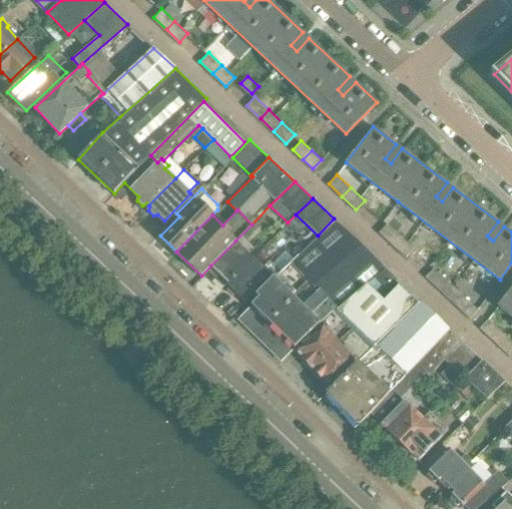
[(334,218),(318,235),(367,283),(375,277),(385,268),(386,268),(367,249),(368,249),(367,248),(366,248),(355,238),(356,237),(354,236),(334,218)]
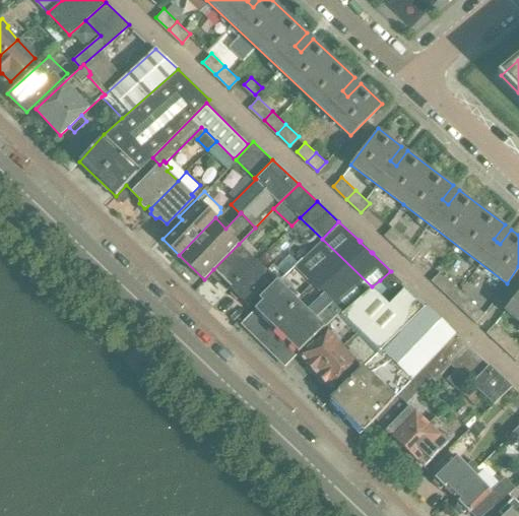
[(384,235),(399,248),(407,240),(393,226),(384,235)]
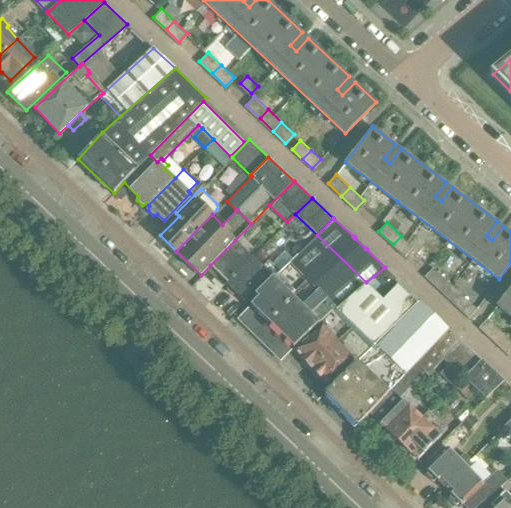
[(272,276),(255,294),(258,297),(251,304),(251,305),(242,314),(277,347),(285,339),(293,347),(322,322),(330,315),(327,312),(335,305),(337,307),(366,282),(317,235),(273,277),(272,276)]
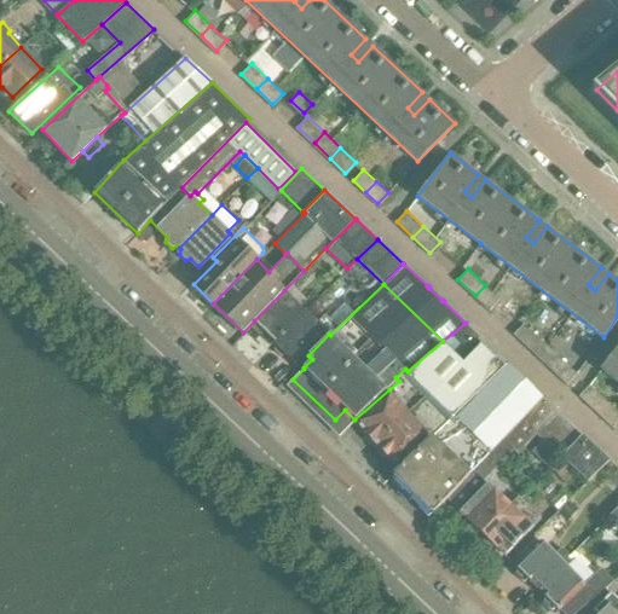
[(485,285),(475,295),(490,308),(500,297),(485,285)]
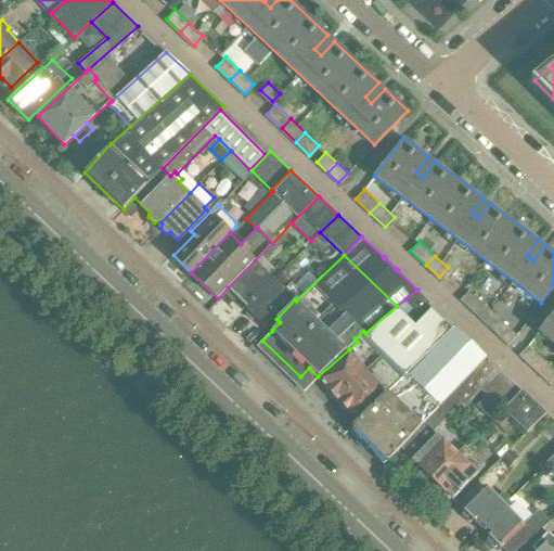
[(245,305),(246,306),(273,279),(255,260),(228,287),(236,295),(232,299),(242,308),(245,305)]
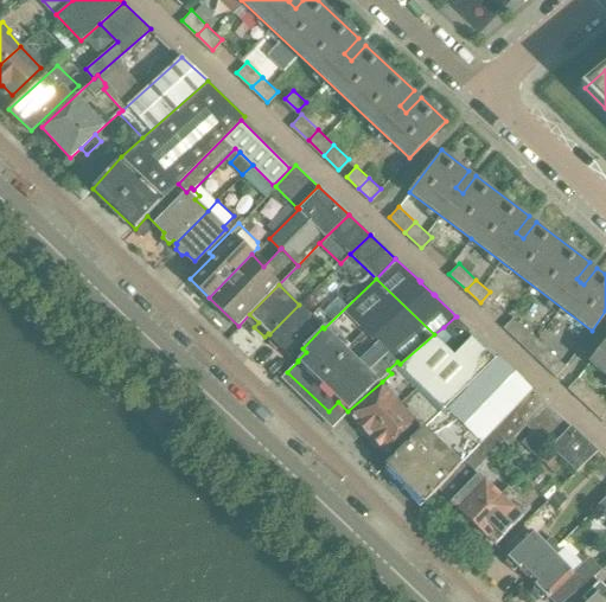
[(299,305),(269,334),(272,335),(270,337),(270,338),(269,341),(275,347),(279,346),(280,346),(281,345),(291,354),(327,316),(318,307),(311,315),(299,305)]
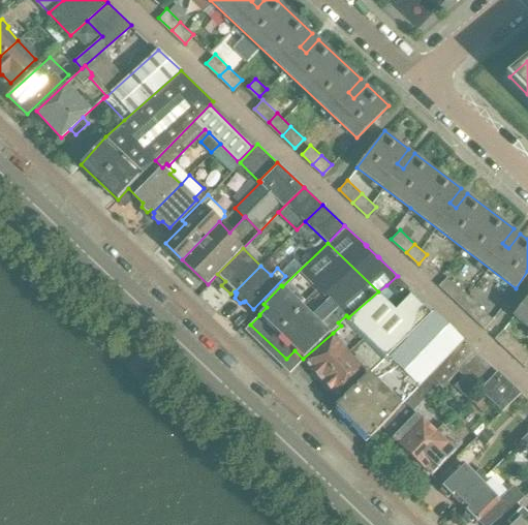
[(439,284),(455,299),(463,289),(447,275),(439,284)]
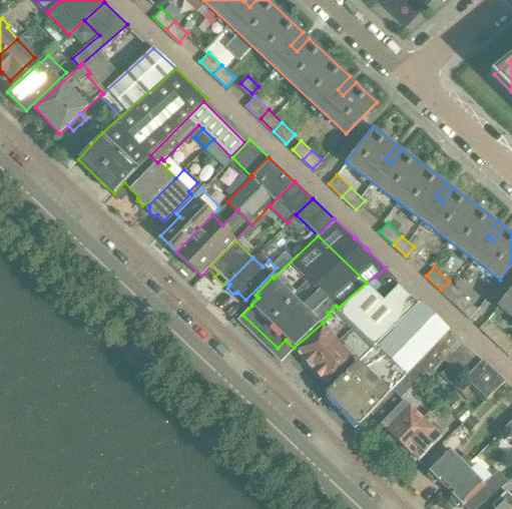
[(397,279),(385,268),(375,277),(387,289),(397,279)]
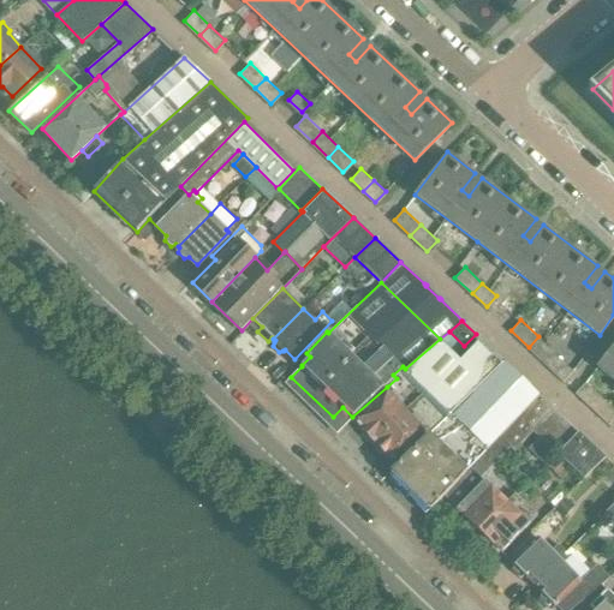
[(529,347),(547,364),(556,353),(538,336),(529,347)]
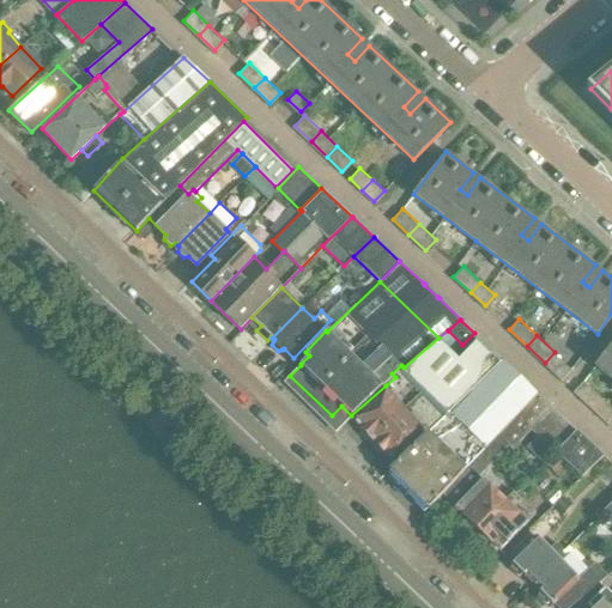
[(479,336),(459,358),(483,378),(503,359),(479,336)]
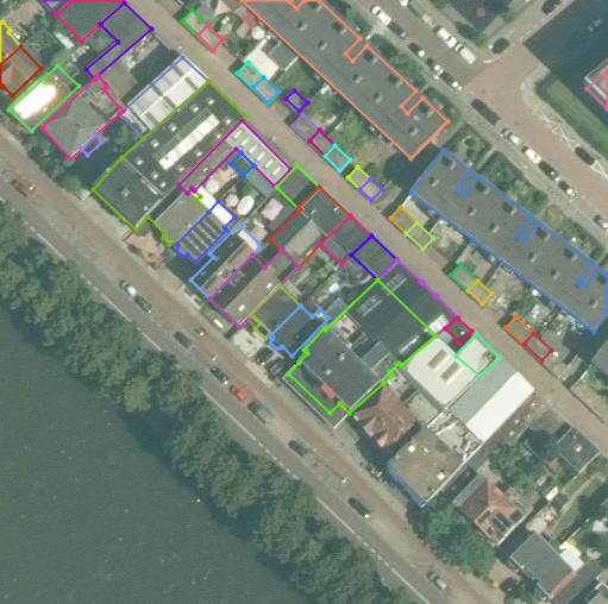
[(401,365),(421,387),(452,358),(456,356),(436,335),(401,365)]
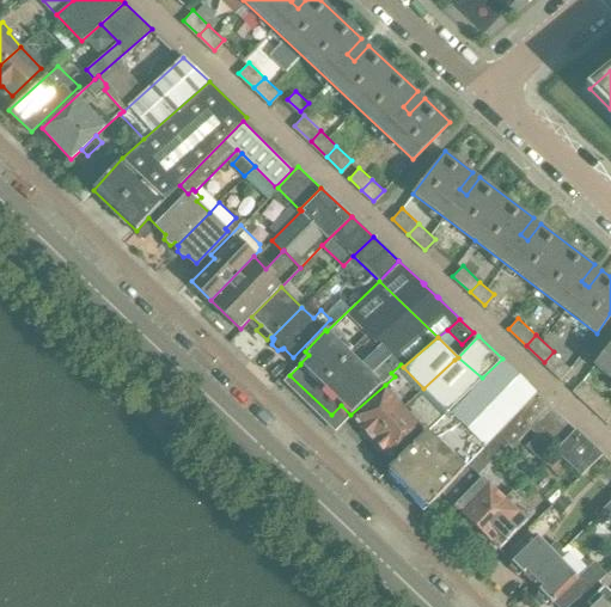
[(610,342),(594,365),(610,376),(610,342)]
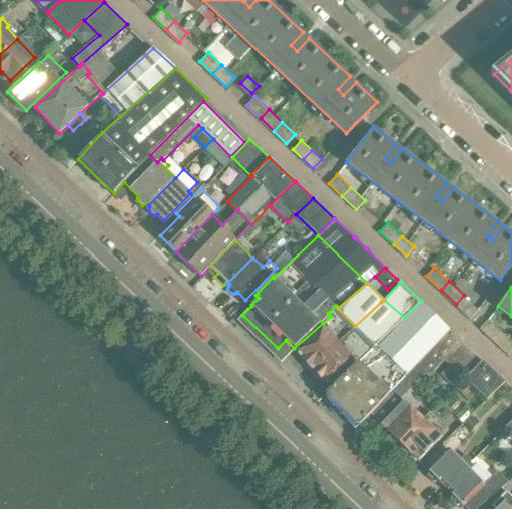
[(464,295),(456,304),(470,317),(478,308),(464,295)]
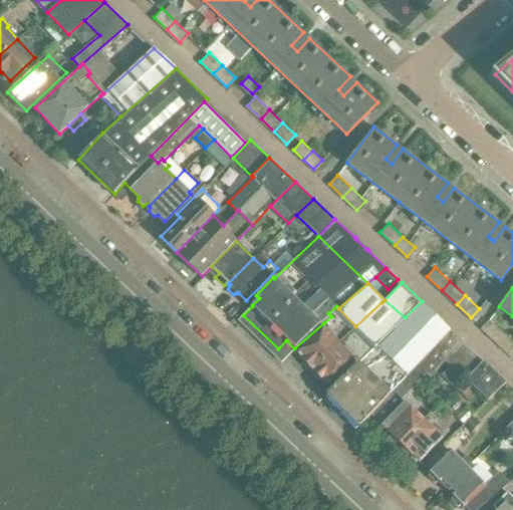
[(381,302),(355,326),(375,345),(401,321),(405,317),(385,300),(381,302)]
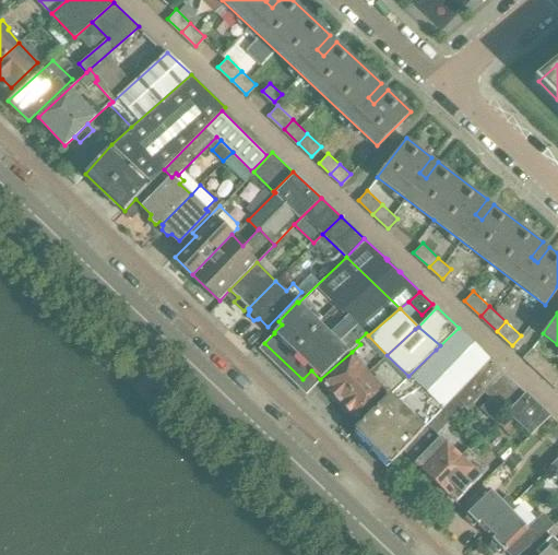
[(407,411),(424,427),(454,396),(489,357),(459,328),(440,345),(436,350),(408,376),(390,394),(407,411)]
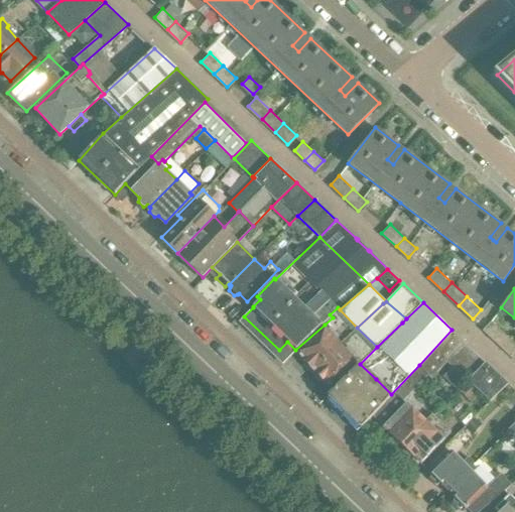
[(483,329),(497,342),(506,333),(492,320),(483,329)]
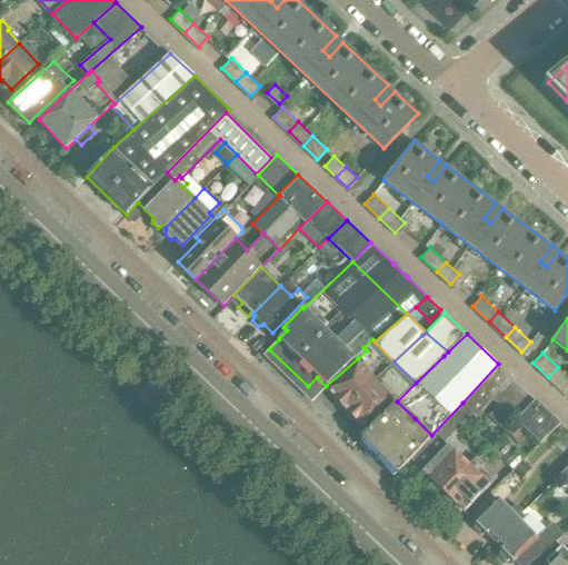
[(345,405),(347,407),(376,378),(371,374),(375,370),(365,360),(362,363),(358,358),(326,386),(337,397),(336,398),(336,402),(340,406),(342,406),(345,405)]
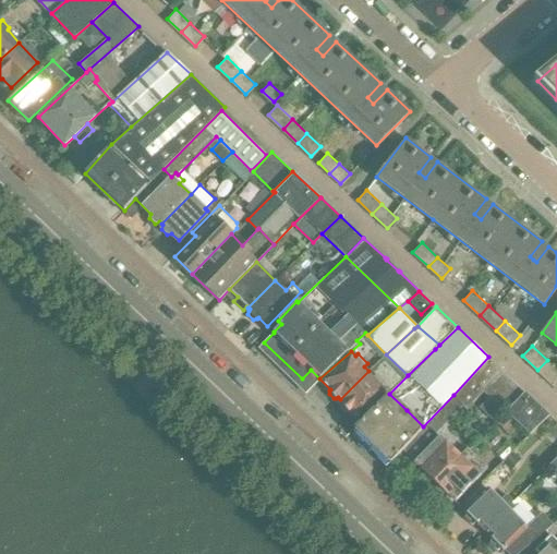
[(453,395),(462,404),(467,408),(503,370),(488,357),(453,395)]
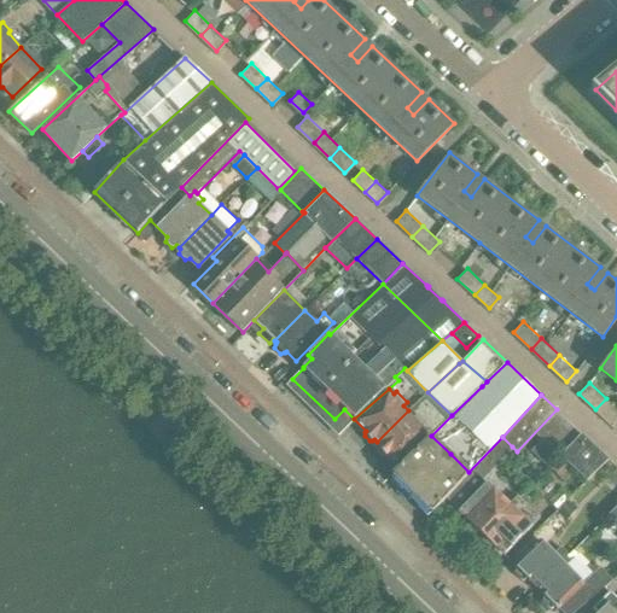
[(616,409),(606,398),(595,409),(612,425),(616,420),(616,409)]
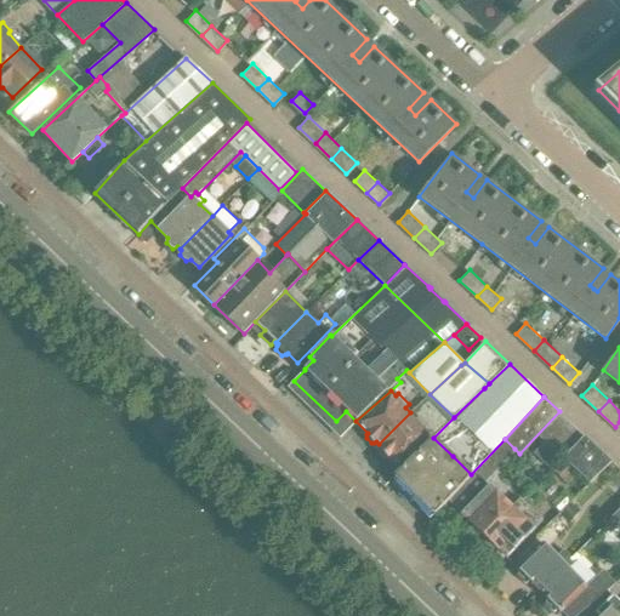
[(410,412),(379,444),(381,446),(380,448),(380,451),(384,456),(387,456),(390,455),(398,463),(431,432),(428,428),(431,427),(420,416),(416,420),(410,412)]
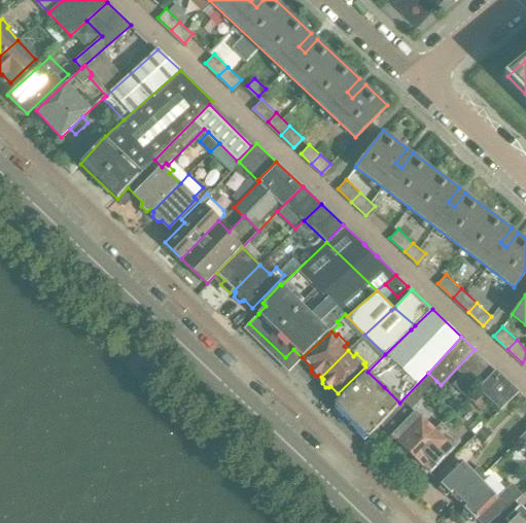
[(460,371),(478,387),(496,370),(478,352),(460,371)]
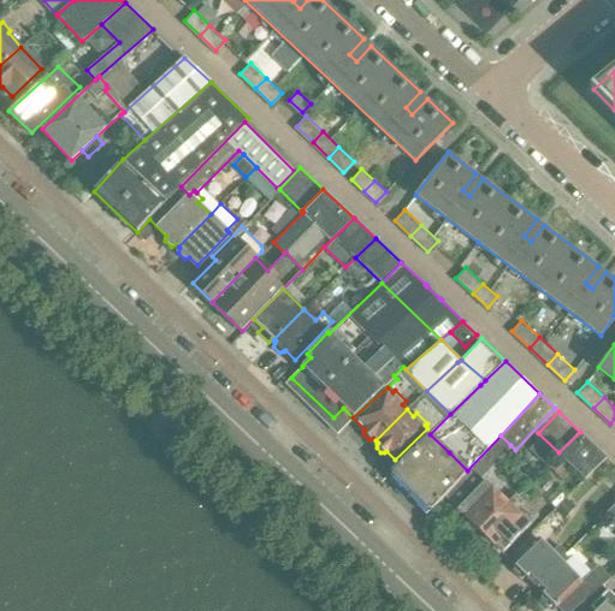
[(580,432),(559,452),(585,478),(607,457),(580,432)]
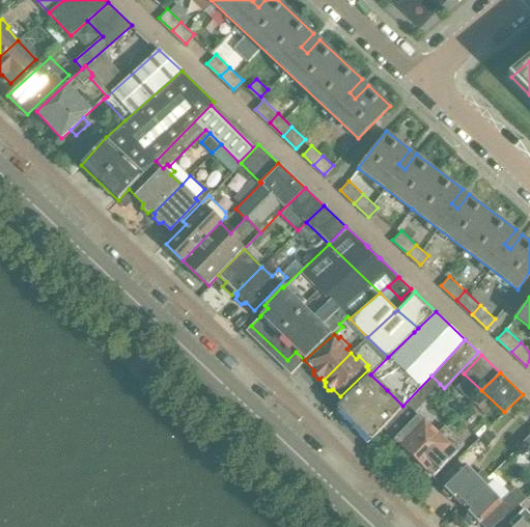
[(337,406),(355,422),(387,390),(370,375),(337,406)]
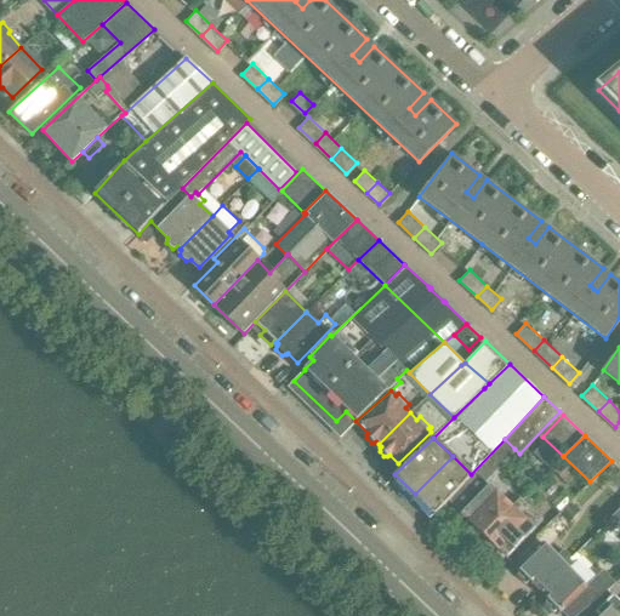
[(481,531),(484,535),(512,505),(508,501),(487,480),(515,449),(505,439),(471,474),(449,498),(462,512),(461,513),(472,524),(470,526),(478,534),(481,531)]
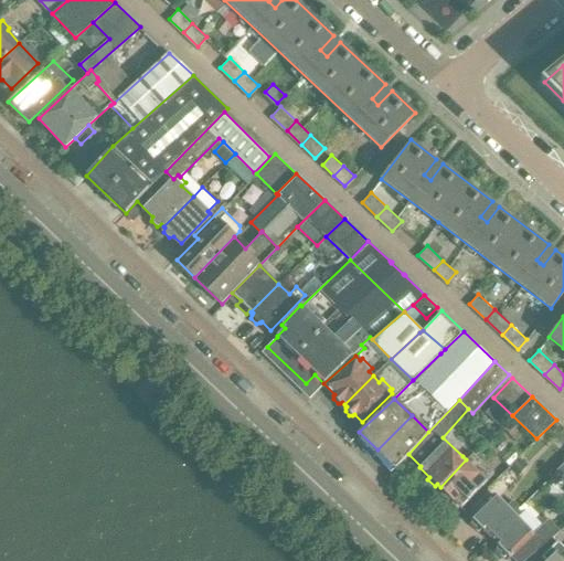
[(395,467),(408,454),(428,432),(412,415),(378,450),(384,456),(395,467)]
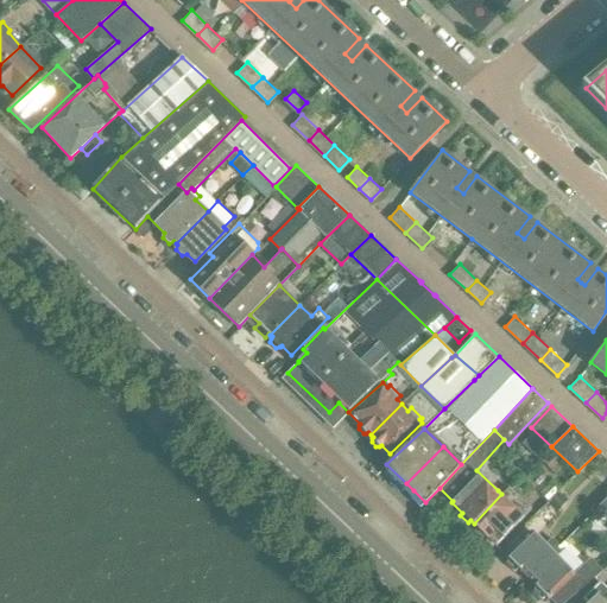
[(501,494),(474,524),(476,526),(474,528),(482,537),(484,534),(495,545),(524,516),(532,507),(511,486),(501,494)]
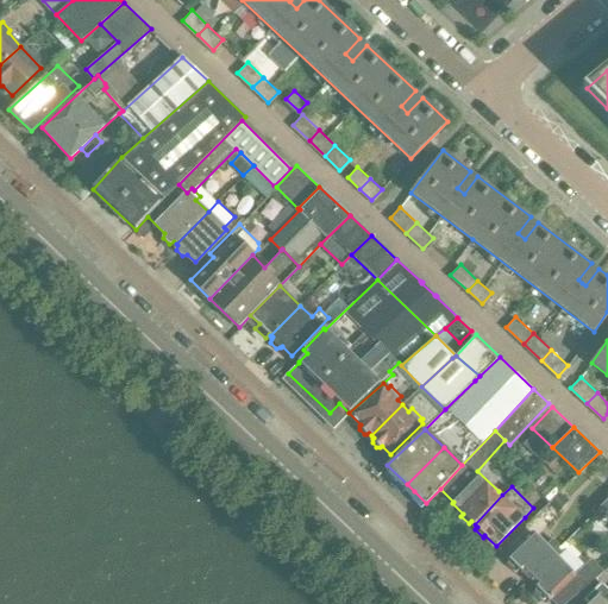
[(527,523),(537,534),(564,507),(555,497),(527,523)]
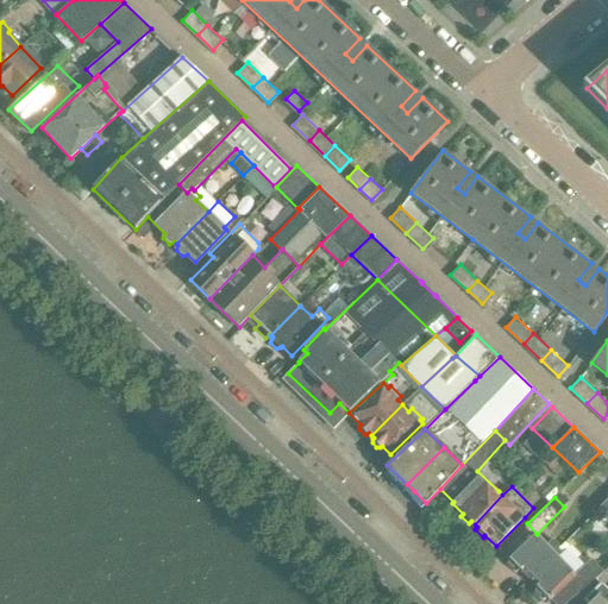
[(530,577),(558,547),(561,545),(552,536),(546,543),(526,524),(502,549),(508,554),(507,555),(509,558),(507,561),(515,571),(519,567),(522,571),(530,577)]
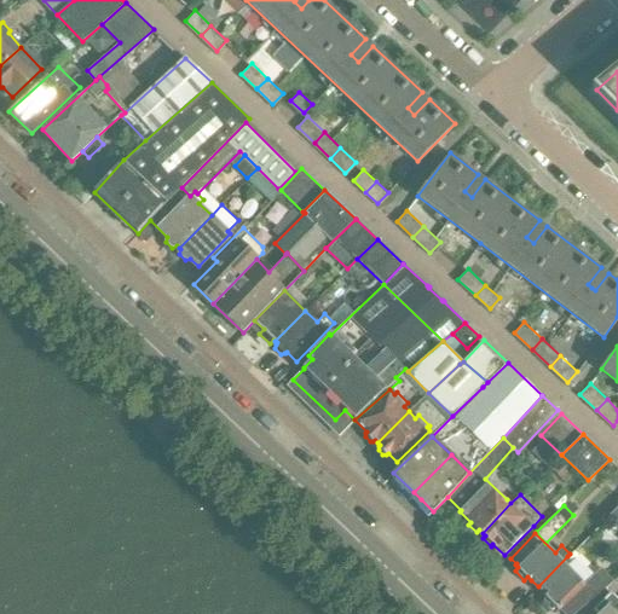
[(567,556),(538,586),(543,592),(543,594),(546,596),(543,598),(552,608),(555,604),(559,608),(567,600),(576,610),(612,577),(600,565),(584,581),(566,565),(571,560),(567,556)]
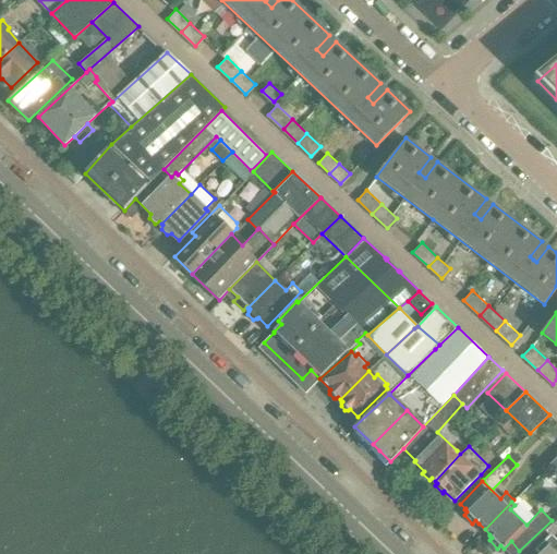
[(556,539),(551,532),(535,549),(541,553),(539,553),(556,553),(556,539)]
